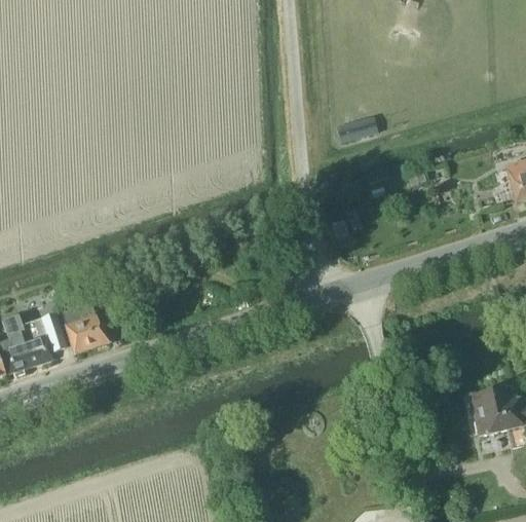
[(373,115),(336,125),(341,143),(378,133),(373,115)]
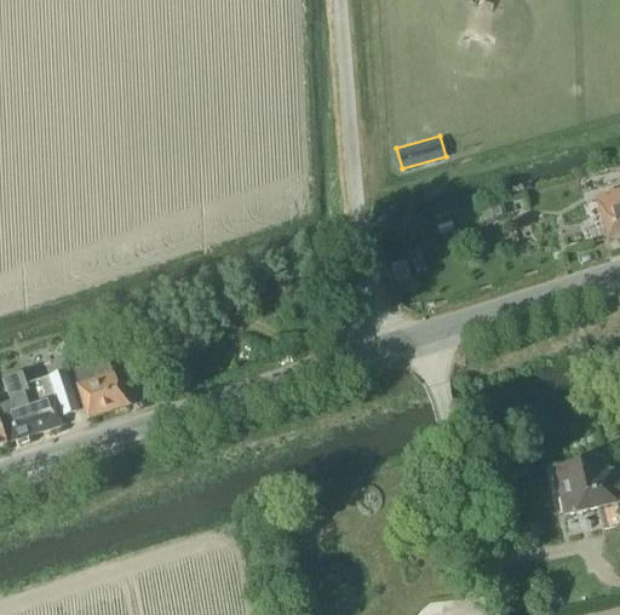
[(619,188),(595,195),(607,236),(619,233),(619,188)]
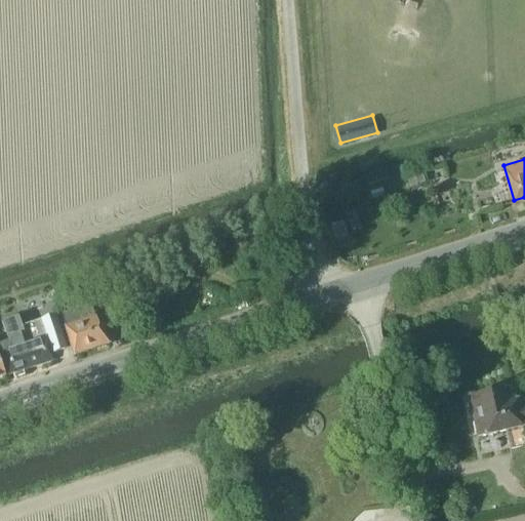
[(410,185),(425,179),(421,170),(407,174),(410,185)]
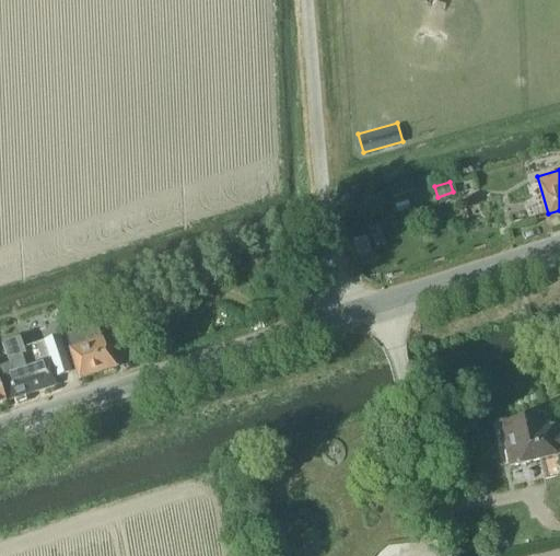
[(384,243),(377,223),(370,227),(376,245),(384,243)]
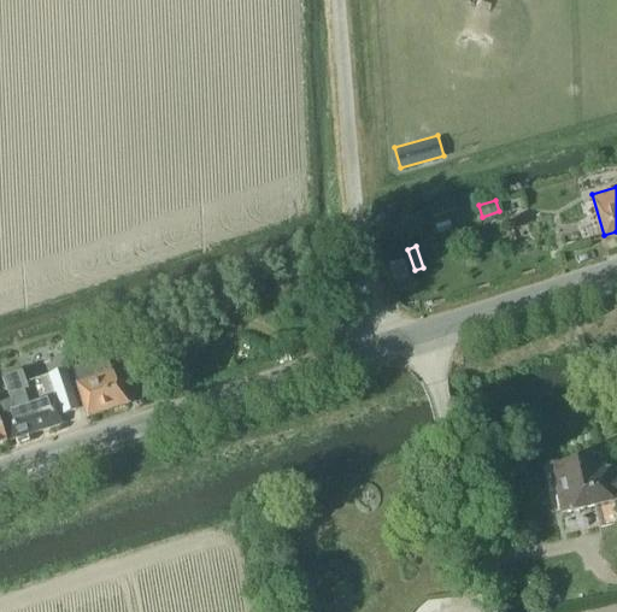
[(407,276),(401,257),(388,262),(394,280),(407,276)]
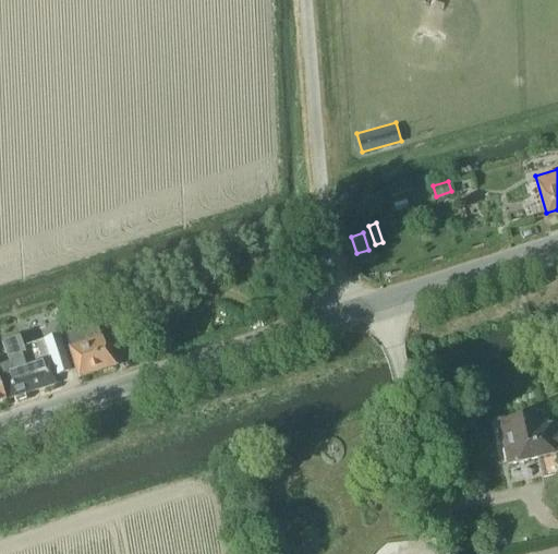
[(79,374),(114,362),(109,345),(105,347),(100,336),(96,323),(95,321),(64,330),(79,374)]
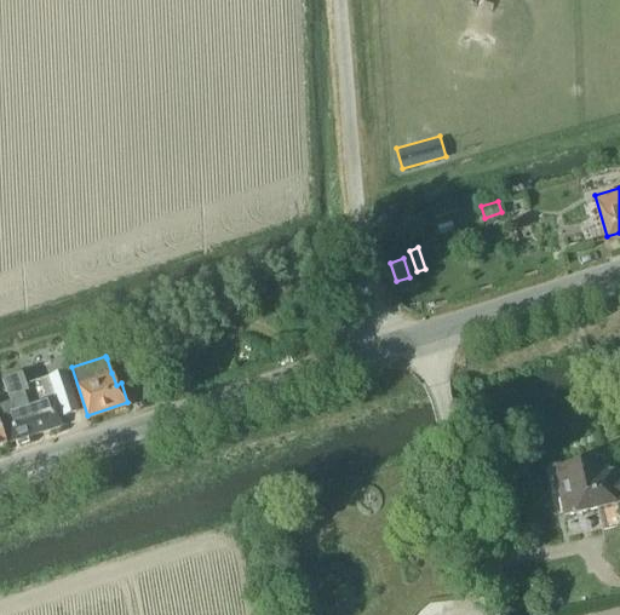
[(0,407),(11,440),(62,423),(59,414),(78,408),(65,371),(26,383),(23,372),(3,378),(11,402),(0,404),(0,407)]
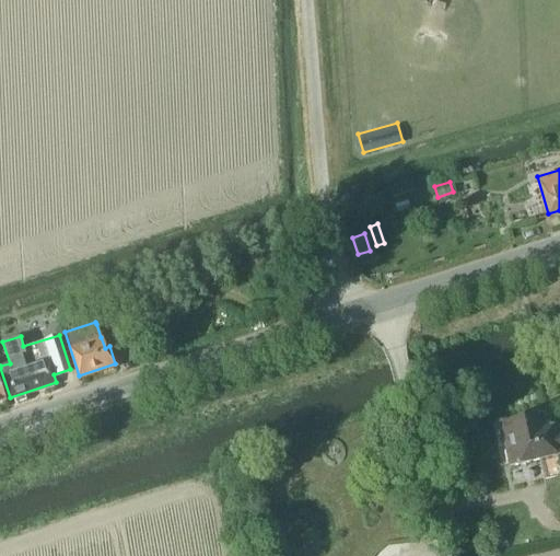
[(547,494),(559,490),(559,472),(556,453),(559,452),(559,440),(558,433),(551,436),(548,417),(536,420),(535,413),(500,420),(506,448),(504,451),(505,458),(509,460),(510,464),(539,458),(547,494)]
